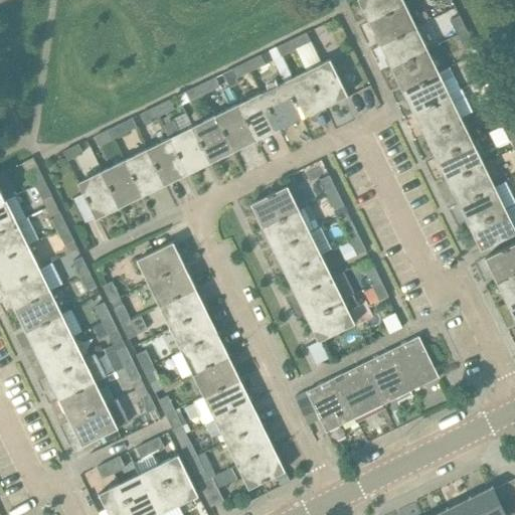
[(358,0),(369,21),(405,3),(403,0),(358,0)]
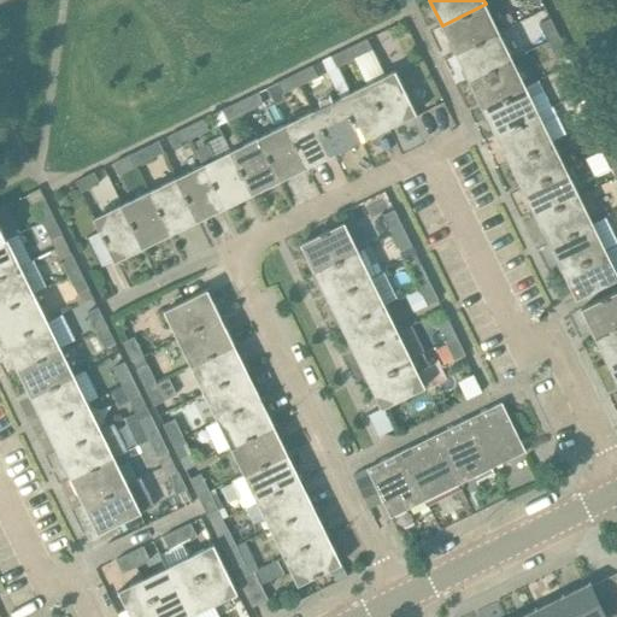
[(456,52),(499,31),(486,4),(442,25),(456,52)]
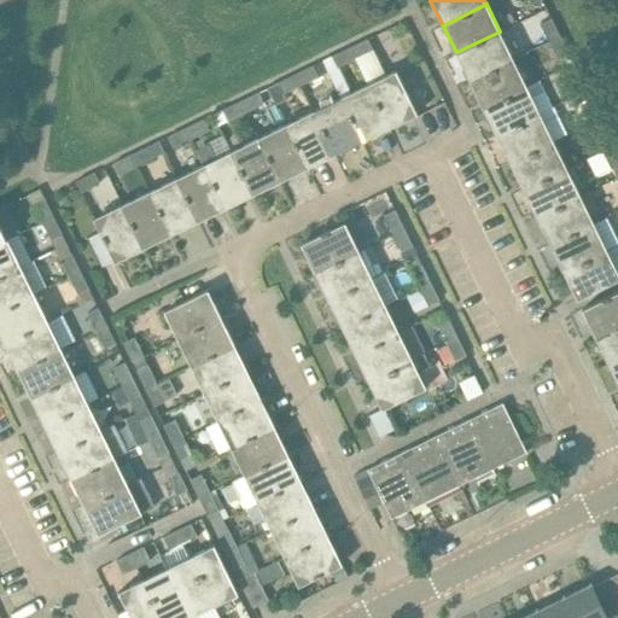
[(541,23),(549,41),(560,35),(552,18),(541,23)]
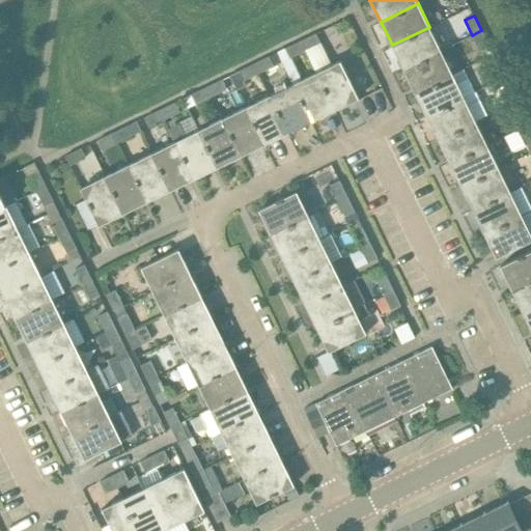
[(403,68),(441,50),(429,27),(392,45),(403,68)]
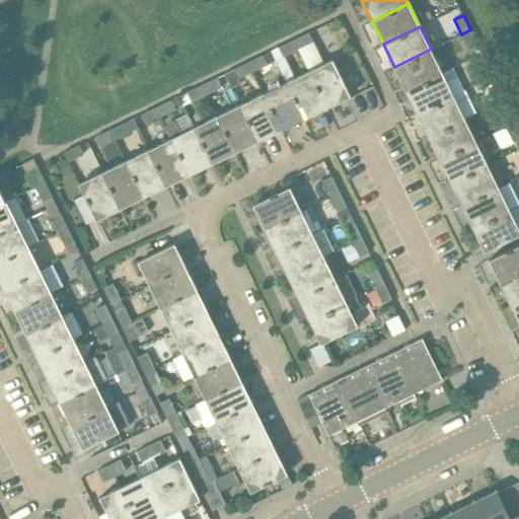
[(482,53),(470,29),(461,34),(472,57),(482,53)]
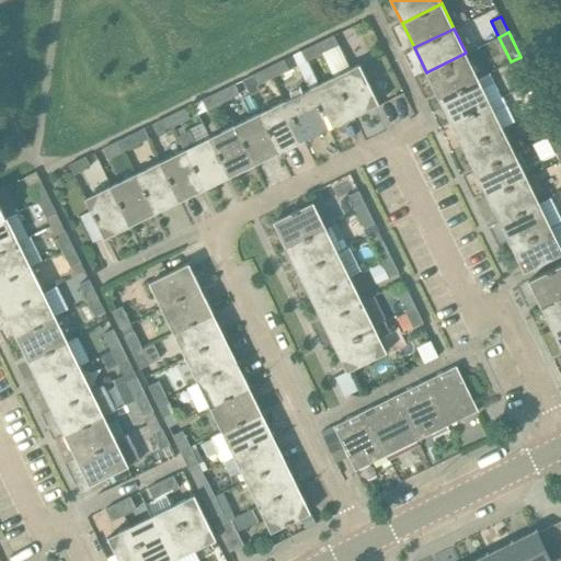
[(317,42),(322,53),(333,73),(350,66),(334,34),(317,42)]
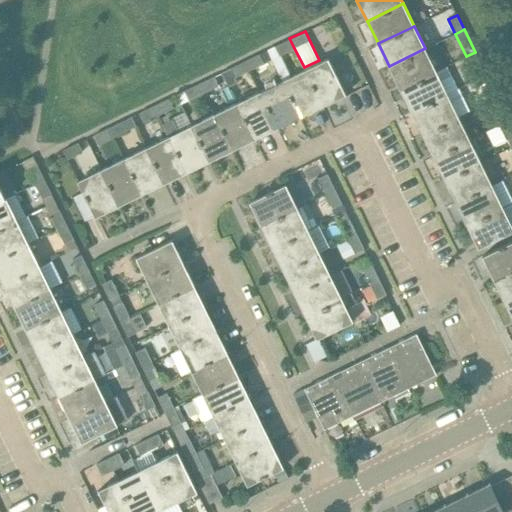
[(294,48),(289,38),(275,46),(279,55),(294,48)]
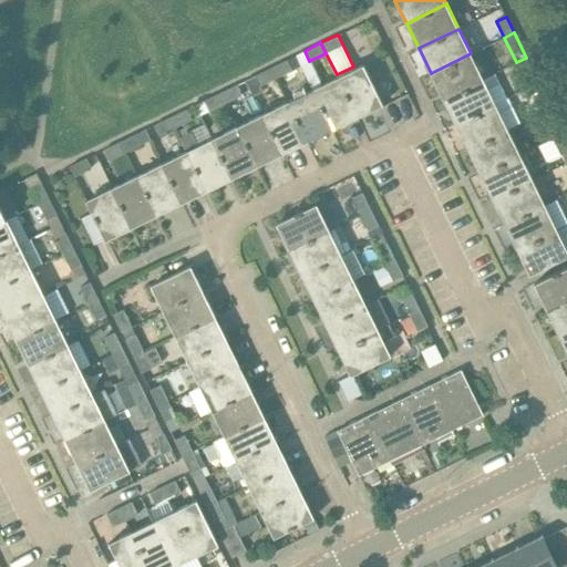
[(471,53),(431,73),(443,99),(491,74),(483,78),(471,53)]
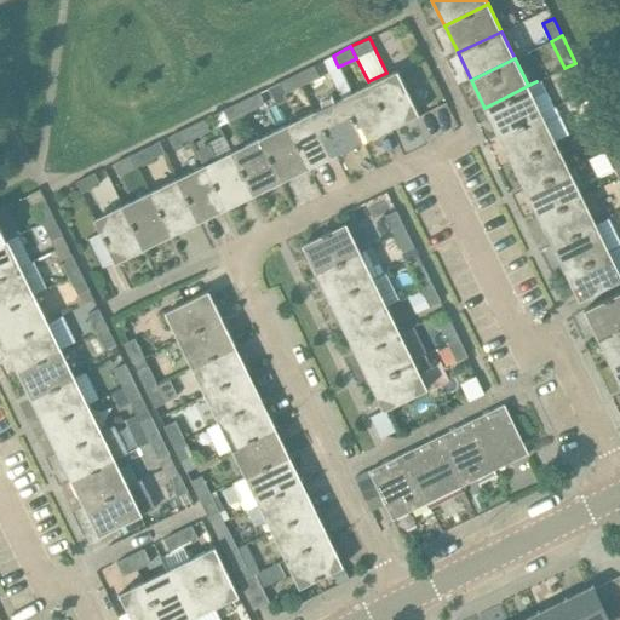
[(296,74),(302,86),(320,76),(328,72),(323,61),(296,74)]
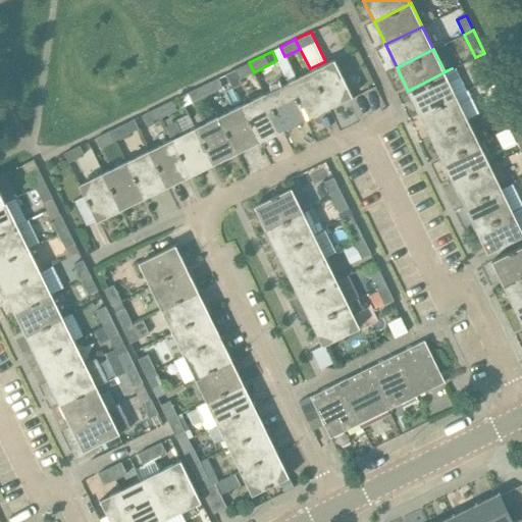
[(334,59),(311,70),(328,107),(353,96),(334,59)]
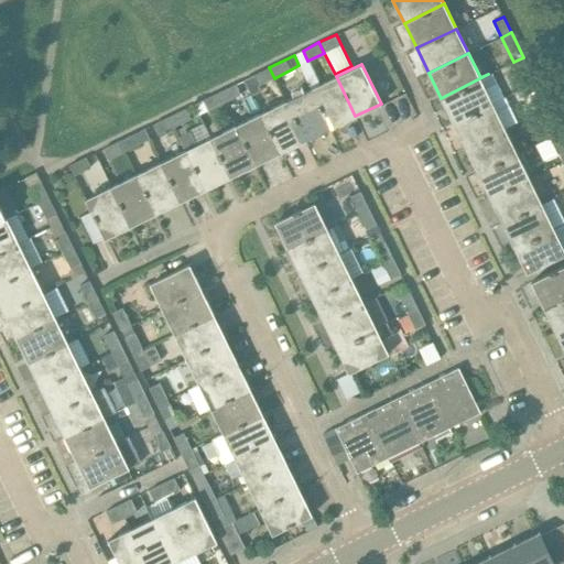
[(518,71),(525,87),(535,83),(528,66),(518,71)]
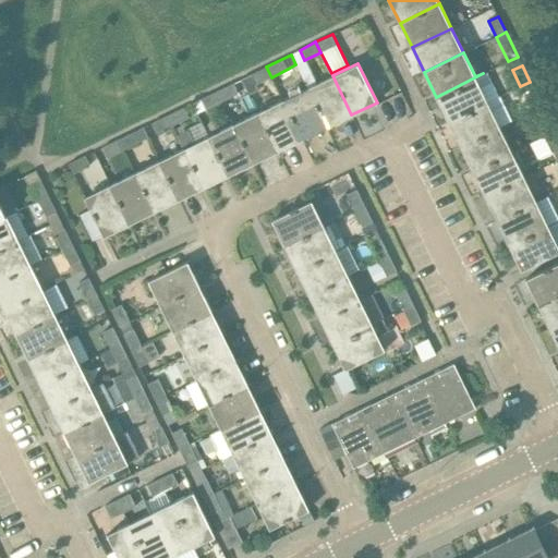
[(271,77),(266,67),(242,79),(249,94),(259,88),(257,84),(271,77)]
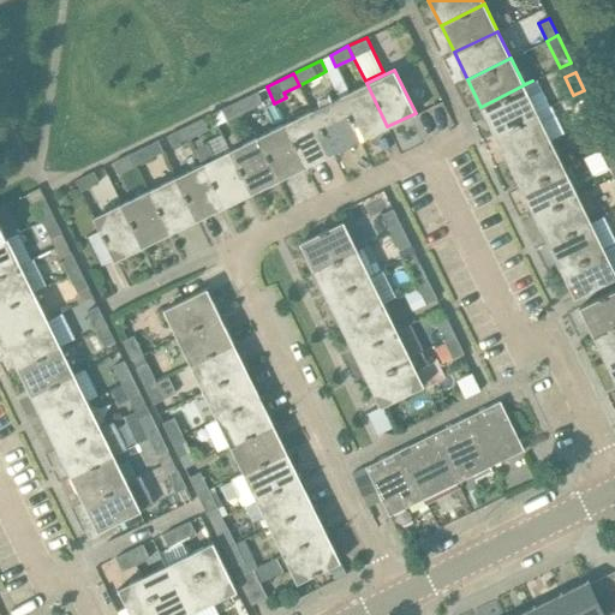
[(481,107),(495,133),(537,113),(545,108),(532,81),(481,107)]
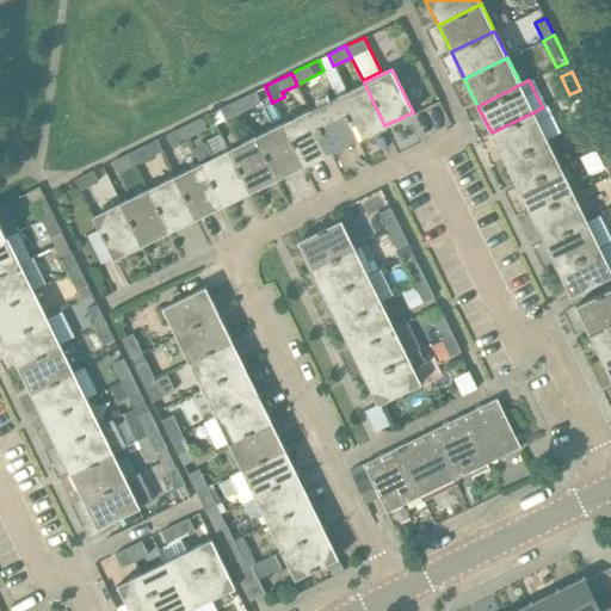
[(384,125),(364,82),(337,96),(358,139),(384,125)]
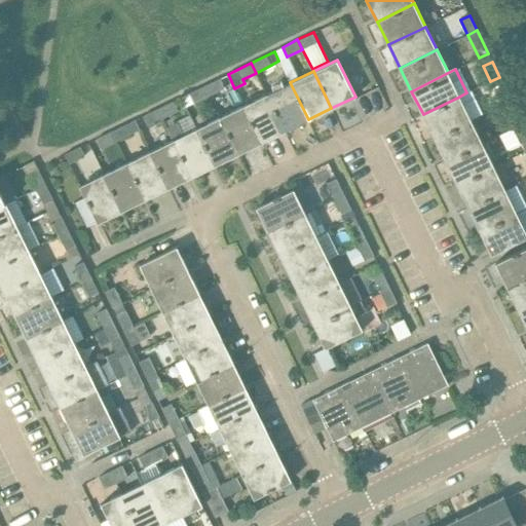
[(511,100),(506,91),(499,77),(490,81),(497,96),(488,100),(493,109),(511,100)]
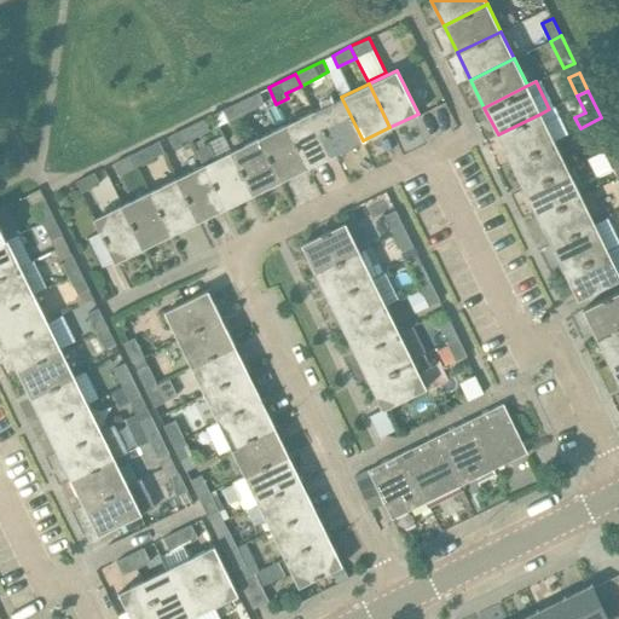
[(259,92),(241,100),(247,113),(264,103),(259,92)]
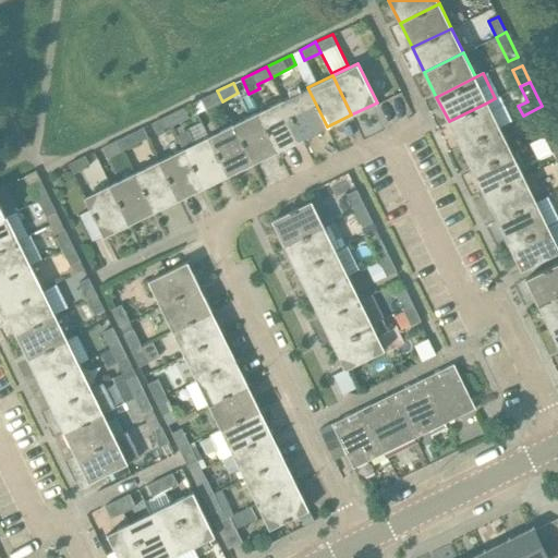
[(307,87),(282,100),(302,138),(327,126),(307,87)]
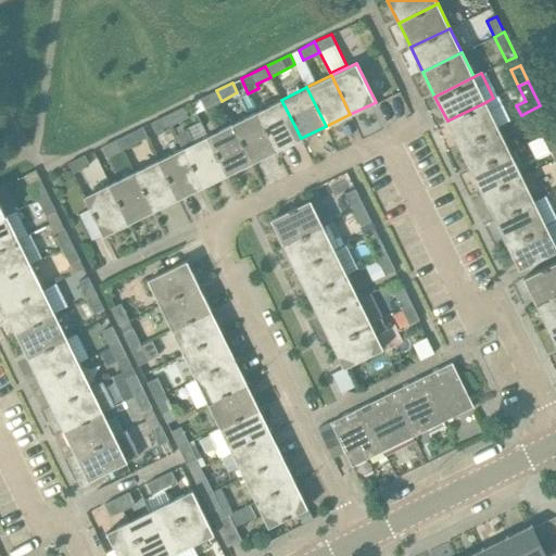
[(222,101),(216,90),(200,98),(205,109),(222,101)]
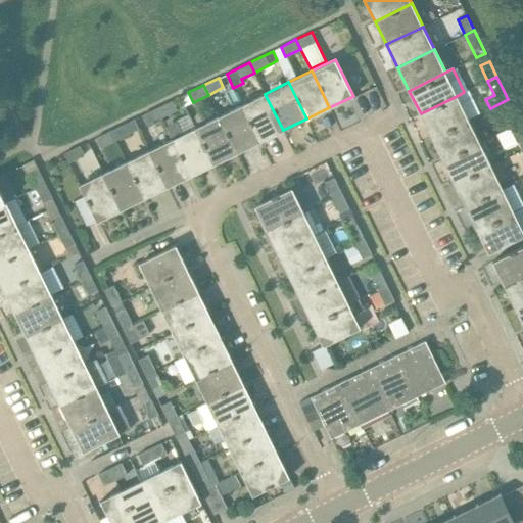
[(242,105),(259,141),(283,130),(265,94),(242,105)]
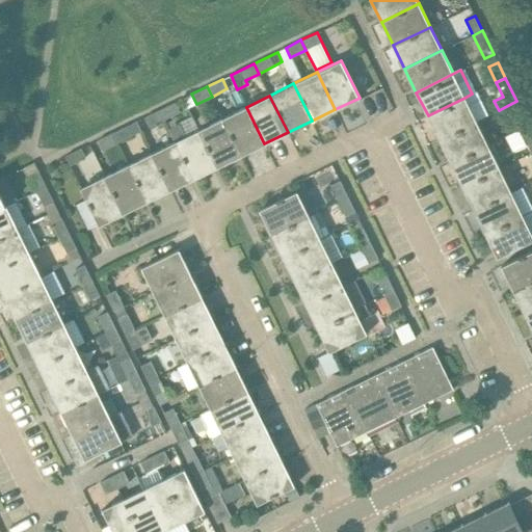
[(477,121),(464,98),(428,115),(440,139),(477,121)]
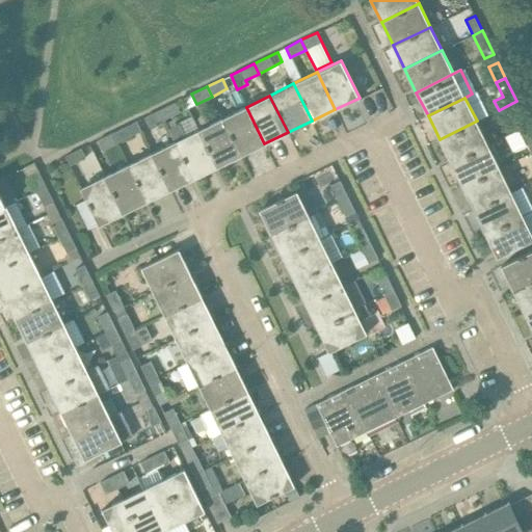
[(176,102),(160,109),(164,120),(180,112),(176,102)]
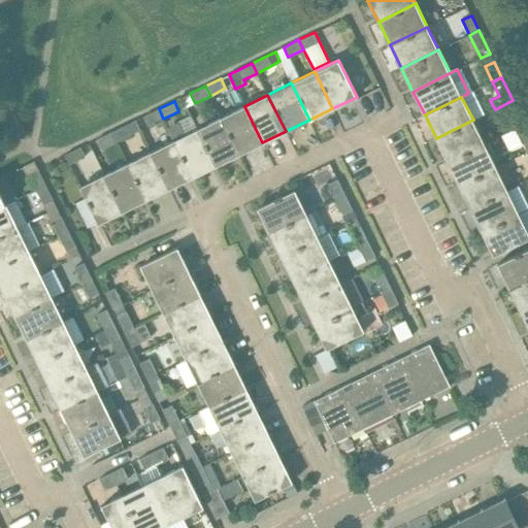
[(239,154),(262,142),(244,106),(221,118),(239,154)]
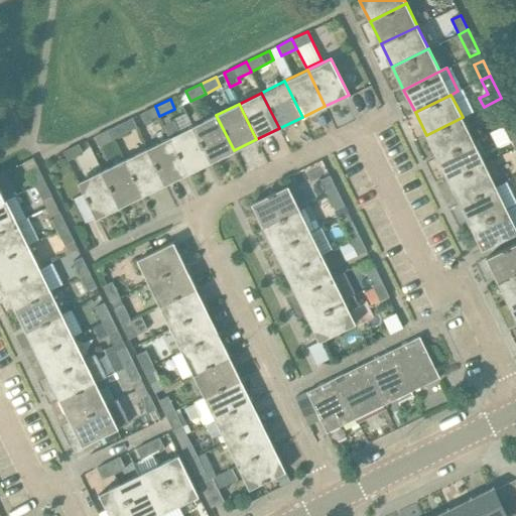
[(145,123),(159,116),(155,106),(140,113),(145,123)]
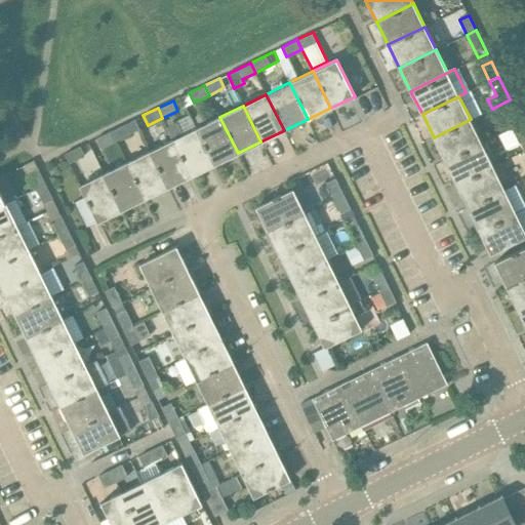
[(512,127),(521,123),(514,108),(505,113),(507,116),(484,127),(490,138),(512,127)]
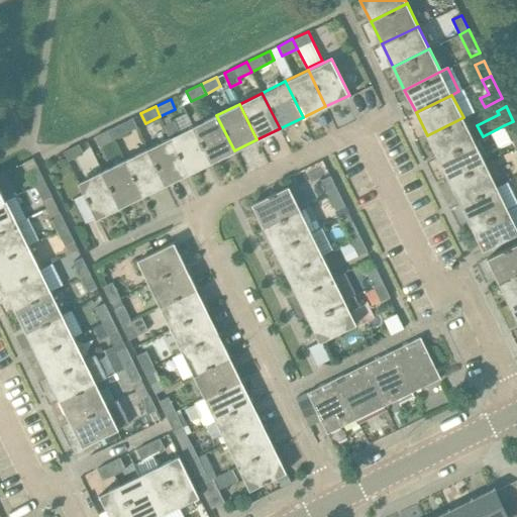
[(211,163),(234,150),(216,115),(193,126),(211,163)]
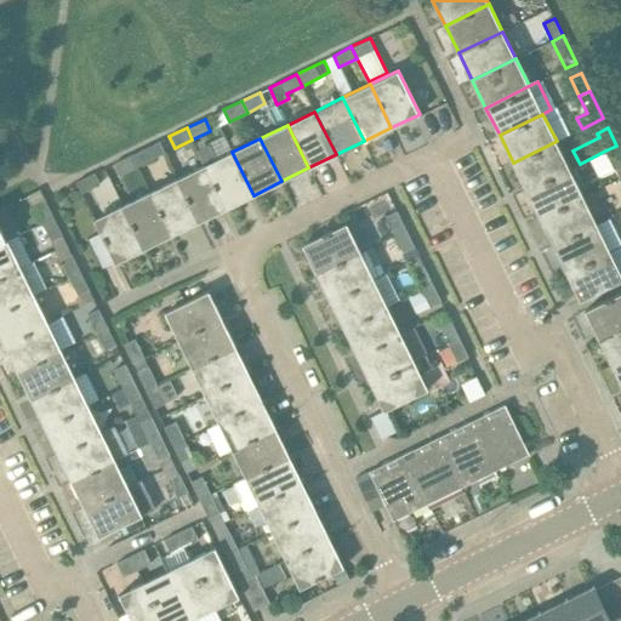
[(205,165),(227,209),(254,195),(232,152),(216,159),(206,140),(195,146),(205,165)]
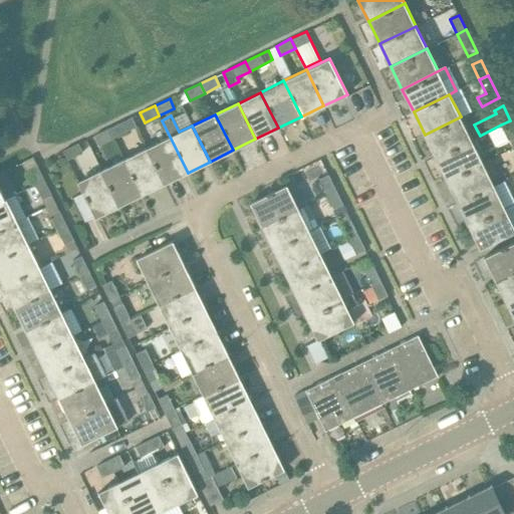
[(132,116),(108,127),(113,138),(137,126),(132,116)]
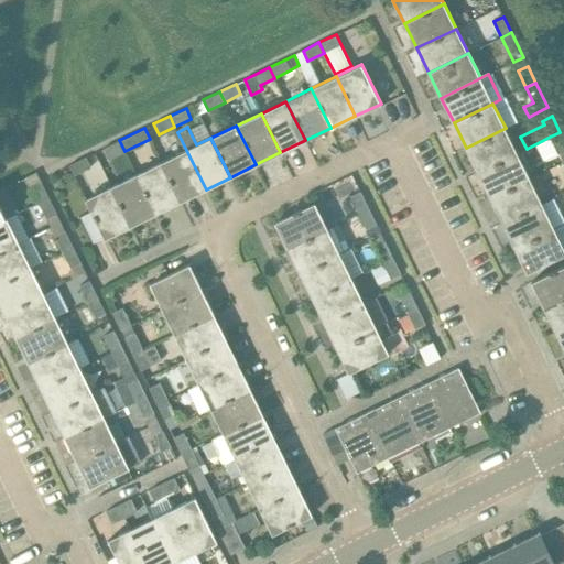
[(478,172),(518,153),(506,128),(466,148),(478,172)]
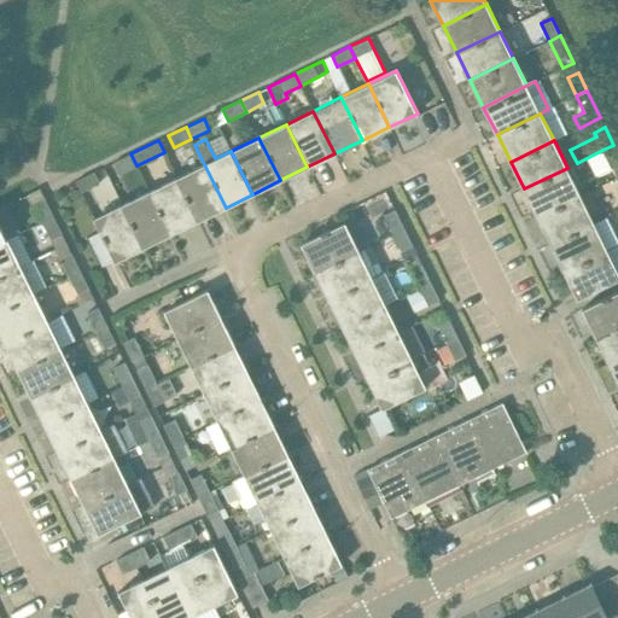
[(617,164),(617,153),(613,145),(602,150),(612,168),(617,164)]
